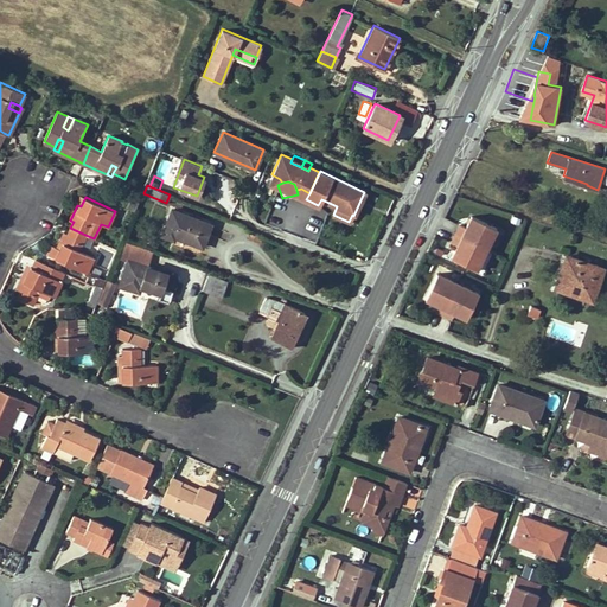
[(202,247),(210,224),(172,210),(163,235),(174,240),(176,236),(202,247)]
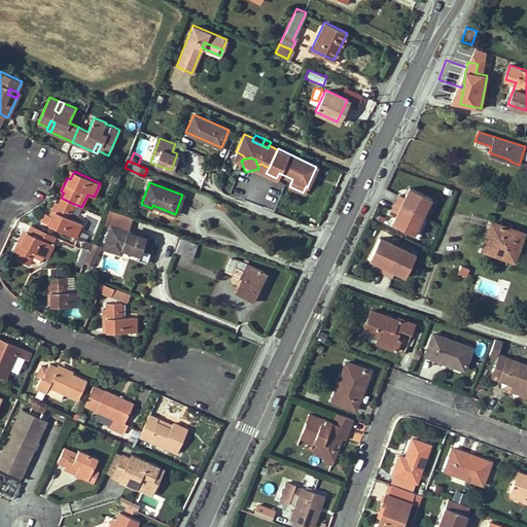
[(223,185),(220,191),(236,197),(240,188),(227,184),(226,187),(223,185)]
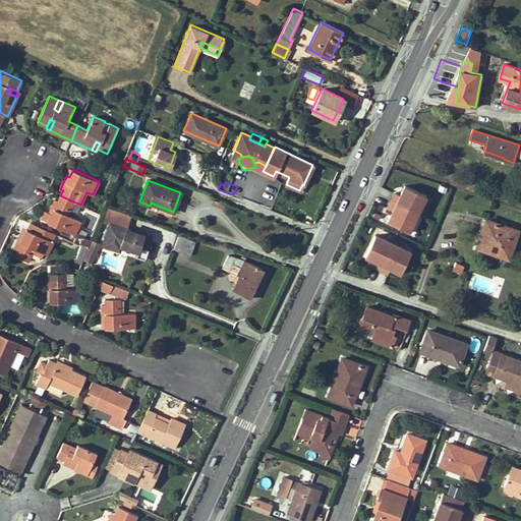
[(427,193),(406,183),(401,193),(396,190),(389,207),(394,209),(389,219),(410,229),(427,193)]
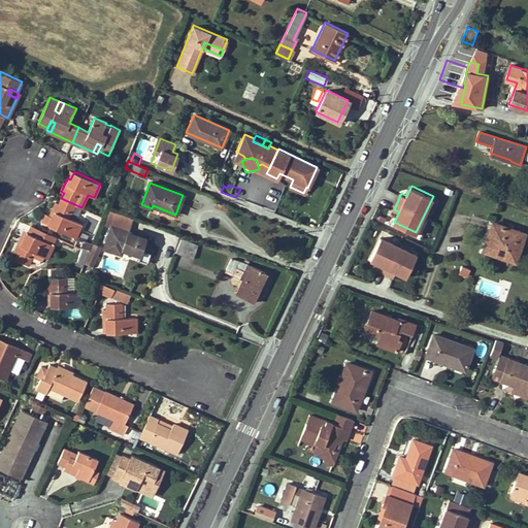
[(221,192),(219,197),(222,198),(222,200),(234,204),(236,197),(221,192)]
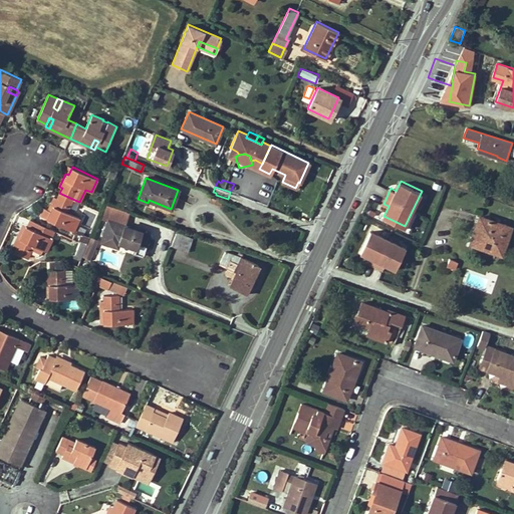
[(66,204),(69,206),(72,199),(59,193),(57,198),(54,197),(51,205),(53,206),(51,211),(48,210),(43,208),(40,215),(73,231),(79,218),(66,211),(63,210),(66,204)]
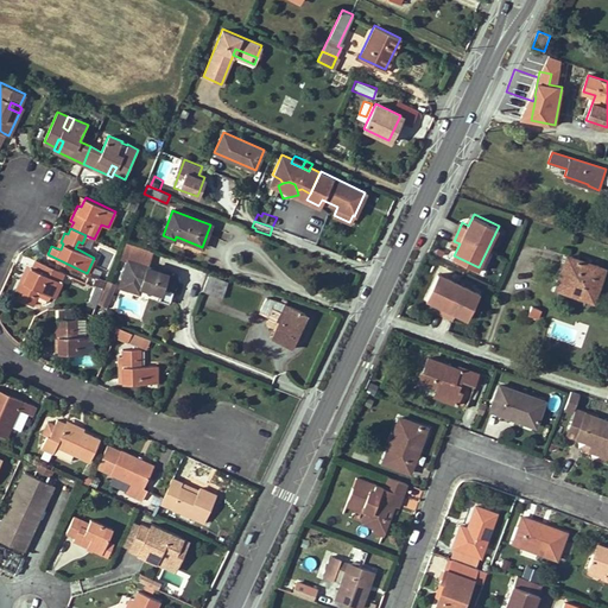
[(160,293),(163,289),(172,293),(178,278),(146,266),(152,252),(126,245),(121,259),(127,261),(120,286),(139,292),(141,287),(160,293)]
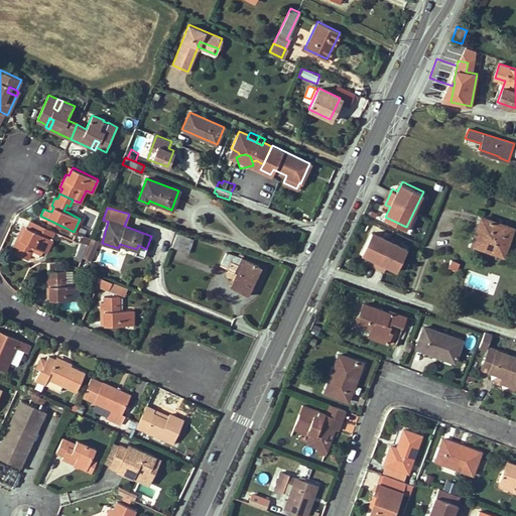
[(83,225),(92,228),(96,216),(87,213),(83,225)]
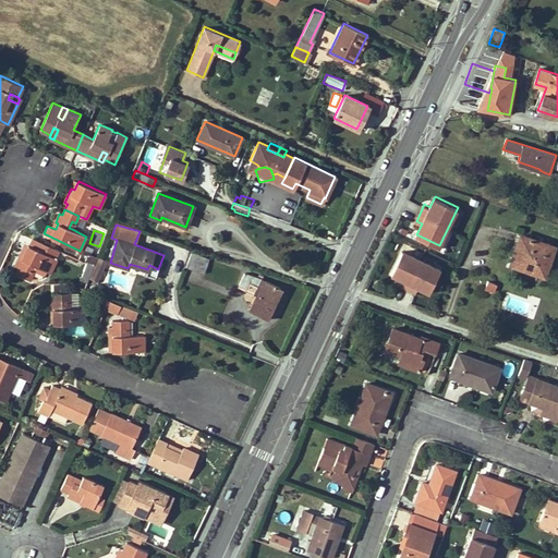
[(521,234),(518,244),(521,245),(514,262),(532,268),(532,271),(545,276),(555,246),(521,234)]
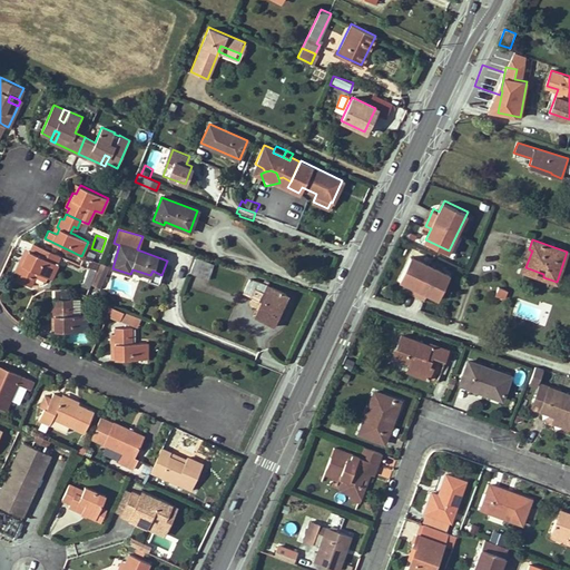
[(30,251),(22,264),(19,263),(15,272),(18,274),(16,279),(29,286),(35,275),(31,273),(33,271),(46,276),(50,278),(58,264),(57,264),(60,256),(35,244),(31,252),(30,251)]
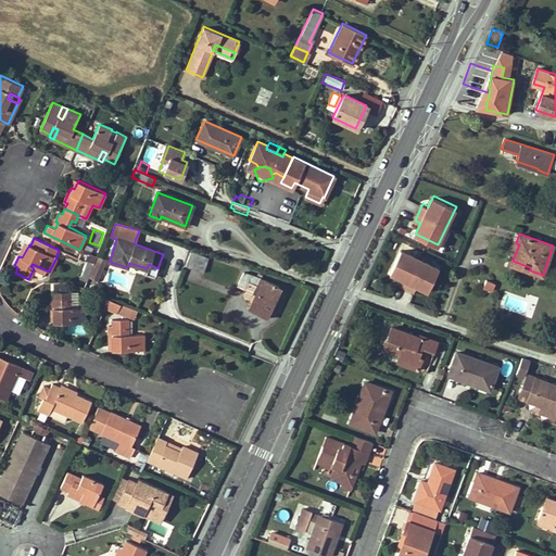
[(184,248),(178,263),(198,270),(201,263),(199,262),(201,254),(184,248)]
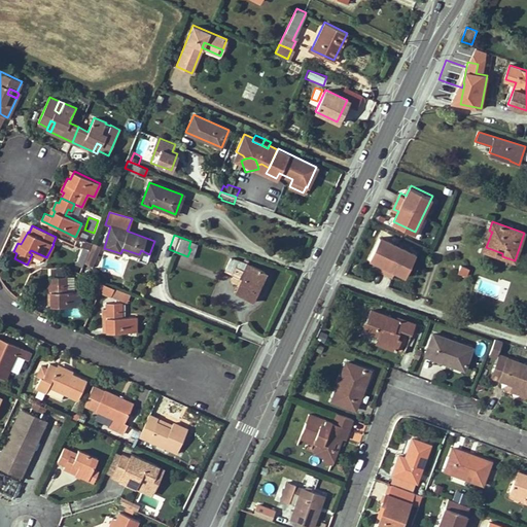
[(417,253),(380,237),(370,258),(380,262),(378,268),(394,275),(396,271),(406,275),(417,253)]
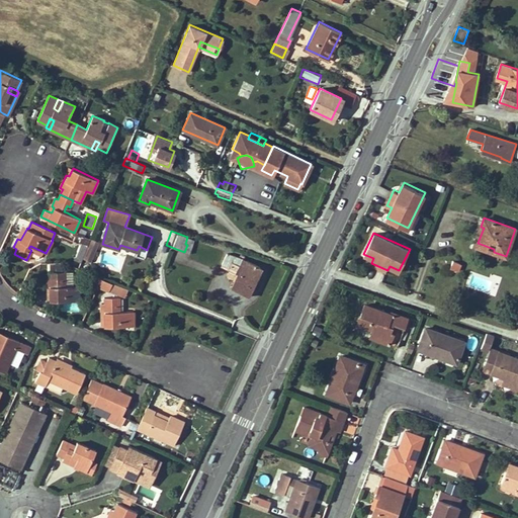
[(82,235),(79,242),(86,245),(89,239),(82,235)]
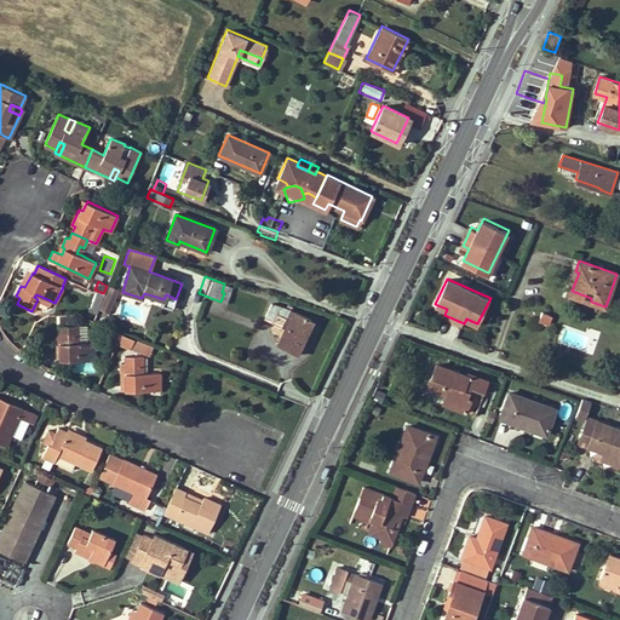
[(47,304),(50,300),(36,294),(34,297),(38,299),(47,304)]
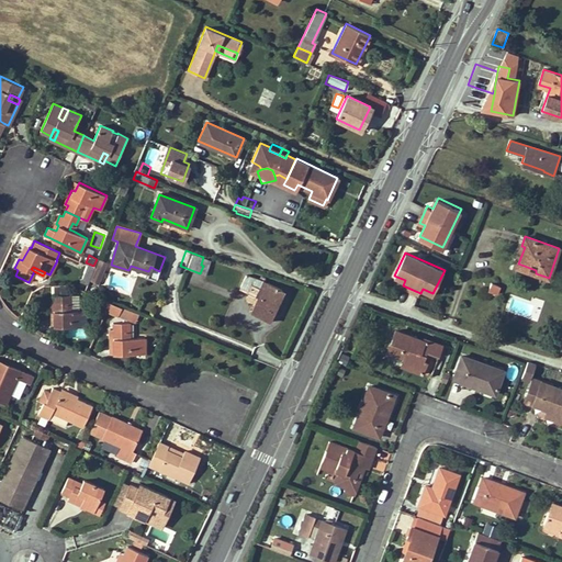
[(159,271),(150,267),(148,271),(147,276),(156,279),(159,271)]
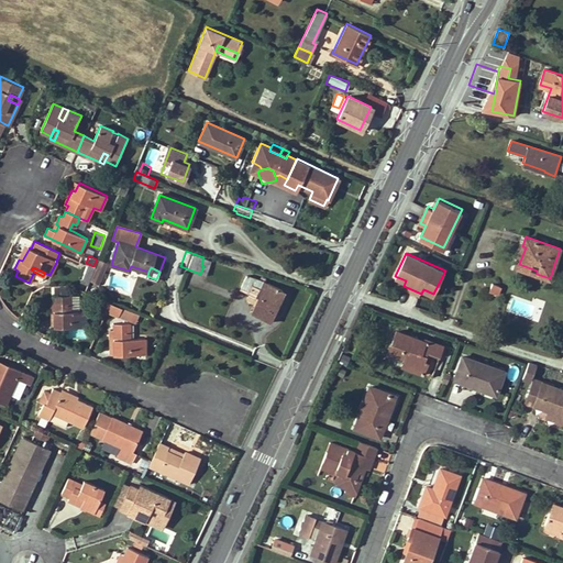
[(274,312),(271,311),(282,289),(262,279),(246,275),(240,287),(247,291),(246,293),(258,298),(251,313),(269,322),(274,312)]
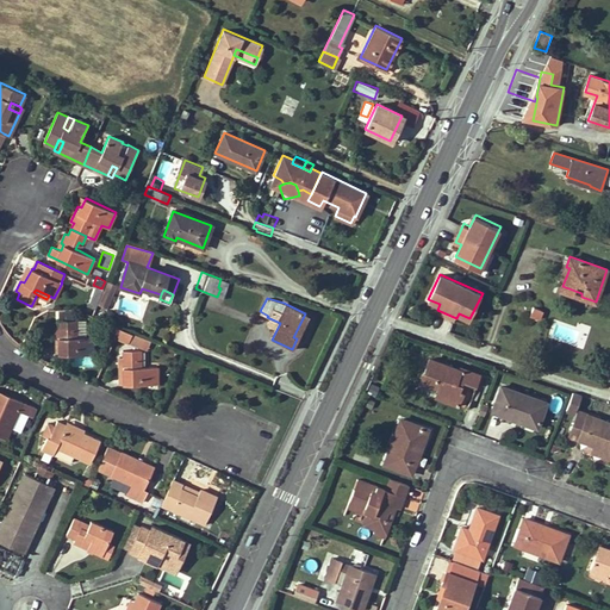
[(531,306),(529,316),(539,318),(541,310),(531,306)]
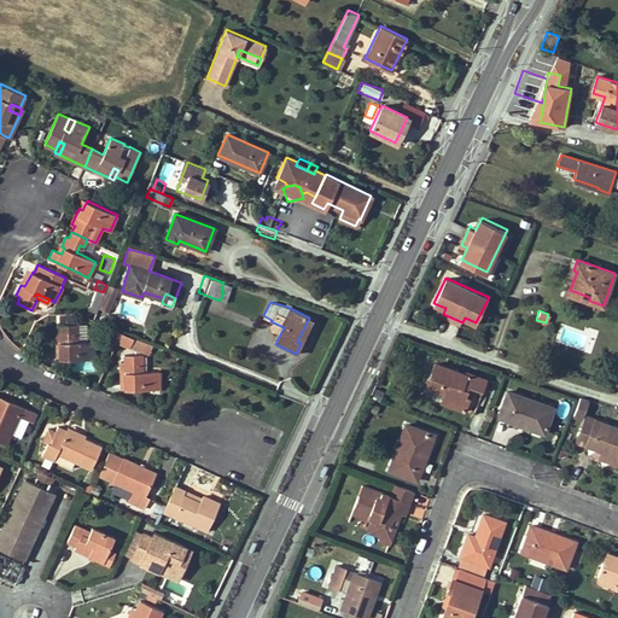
[(309,318),(297,342),(301,343),(312,319),(309,318)]
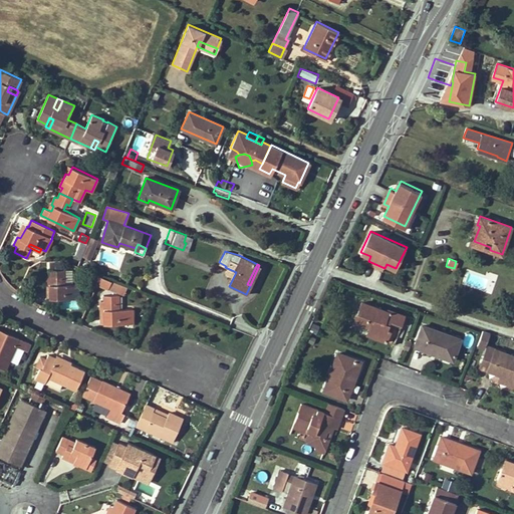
[(46,284),(50,284),(50,298),(78,298),(77,283),(63,283),(63,269),(49,270),(49,275),(46,275),(46,284)]
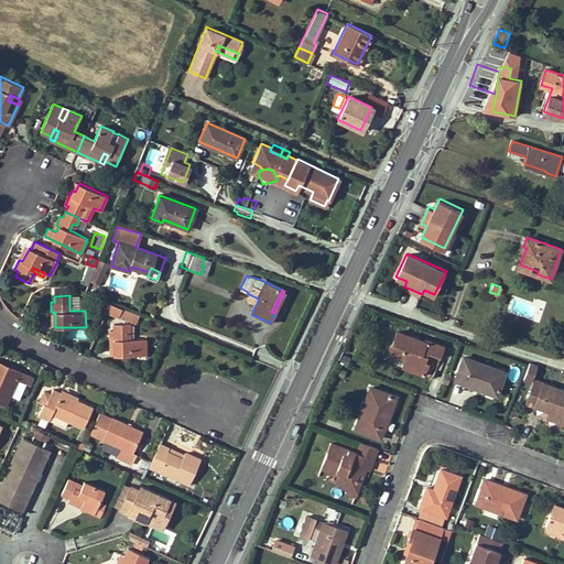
[(108,311),(118,316),(122,307),(110,303),(108,311)]
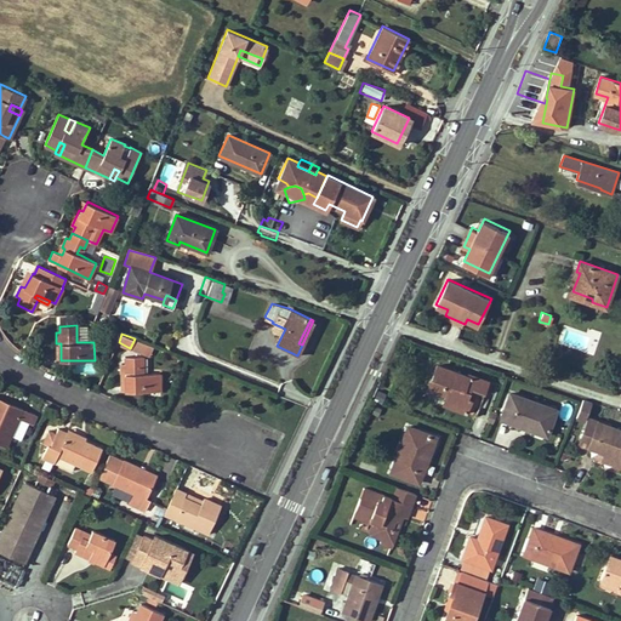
[(121,381),(125,381),(126,391),(160,391),(159,372),(143,372),(138,372),(138,366),(142,366),(143,357),(125,357),(125,363),(120,363),(121,381)]
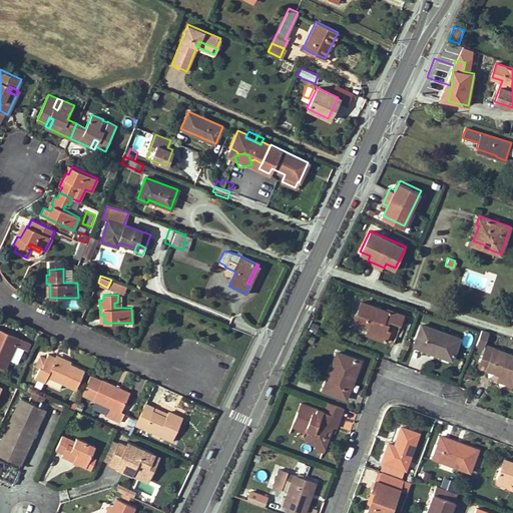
[(399,324),(403,315),(387,309),(386,311),(362,302),(354,321),(369,327),(366,334),(385,341),(390,330),(386,328),(388,321),(399,324)]
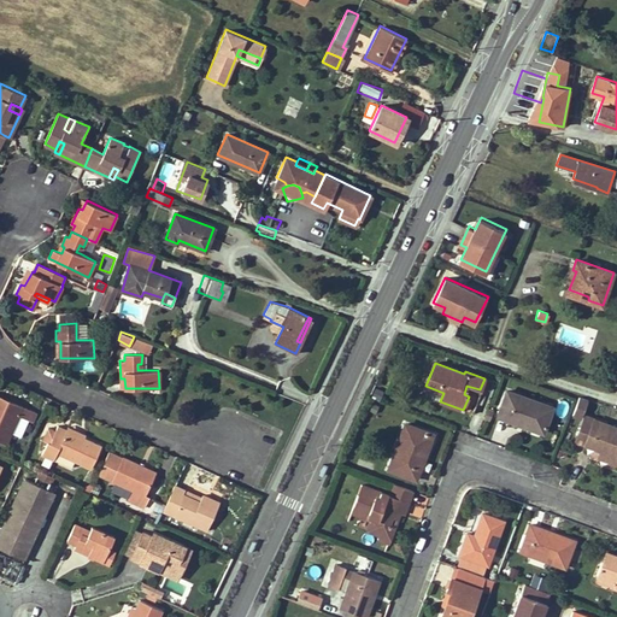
[(544,433),(552,406),(507,391),(498,415),(544,433)]
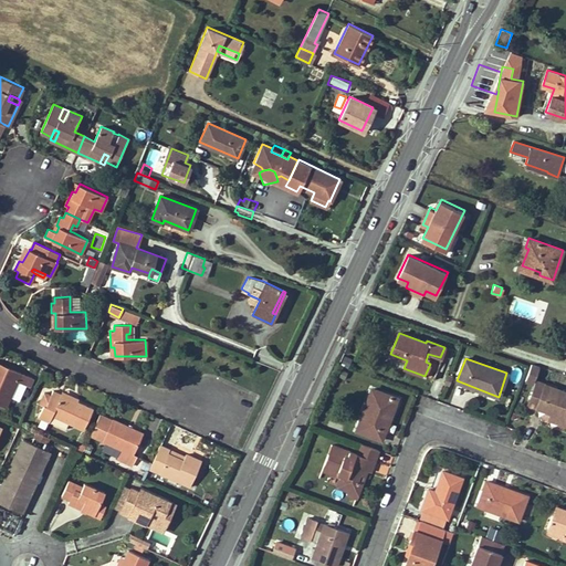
[(29,384),(32,377),(0,363),(0,404),(4,407),(10,395),(19,399),(28,383),(29,384)]
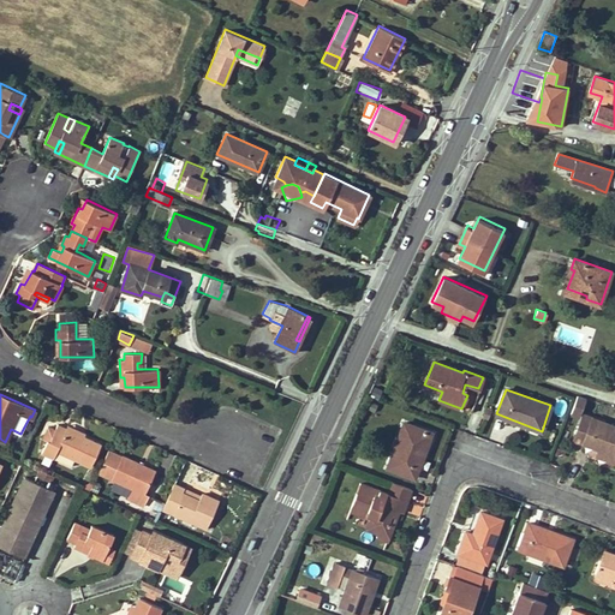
[(575,395),(571,413),(579,416),(584,398),(575,395)]
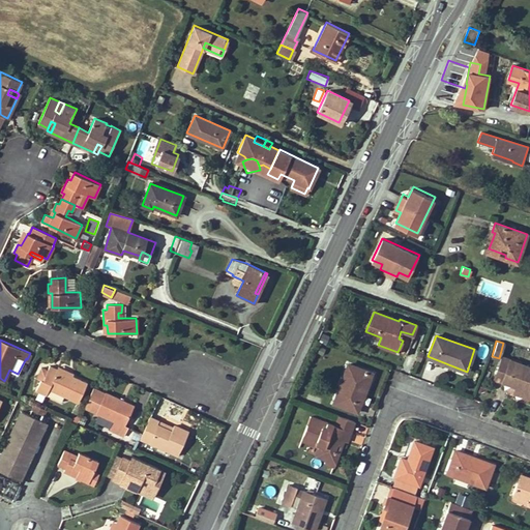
[(529,366),(502,357),(495,379),(516,387),(516,388),(529,393),(529,366)]
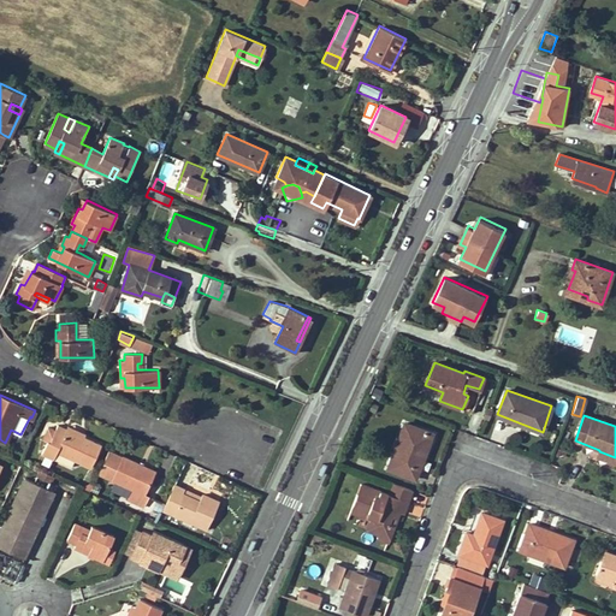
[(424,454),(432,433),(403,422),(391,457),(390,457),(386,467),(415,478),(419,468),(416,467),(422,452),(424,454)]
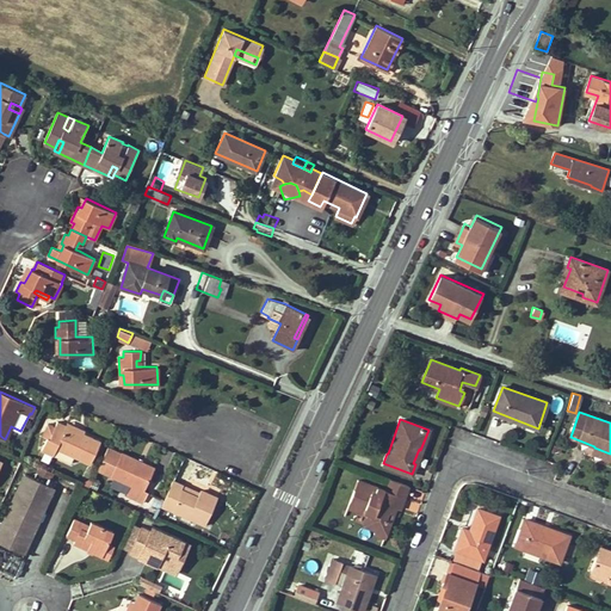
[(49,438),(43,449),(54,455),(57,448),(73,455),(90,463),(99,440),(84,433),(66,425),(56,420),(54,426),(47,423),(41,434),(49,438)]
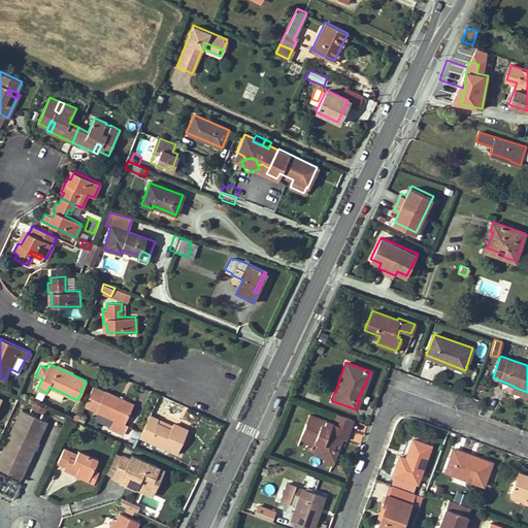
[(57,367),(72,374),(73,371),(59,364),(57,367)]
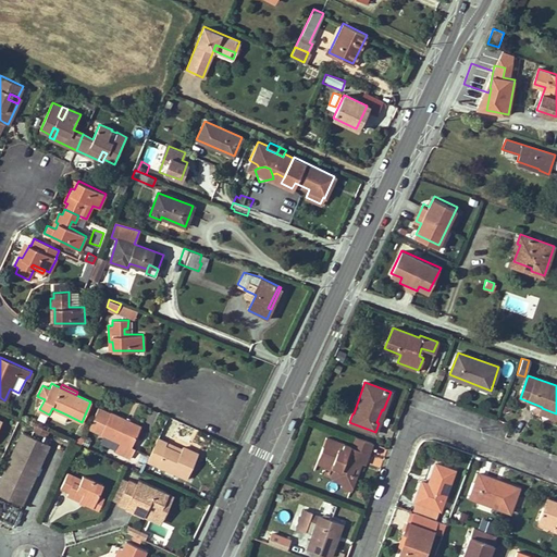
[(102,409),(98,407),(88,428),(94,430),(102,409)]
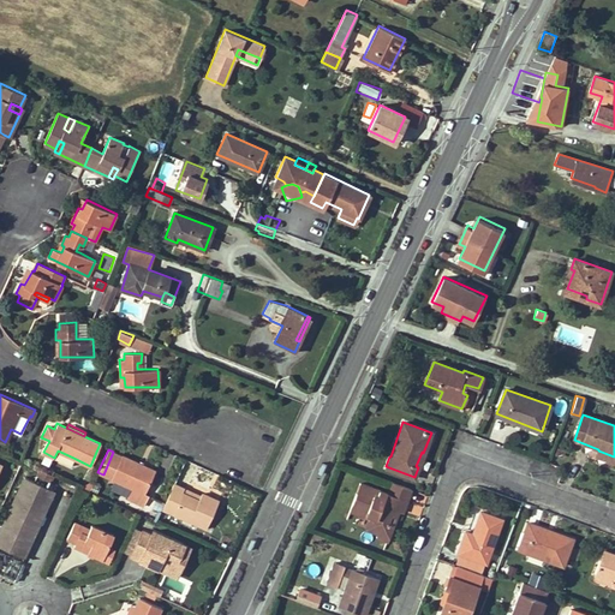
[(73,458),(58,451),(54,458),(71,465),(73,458)]
